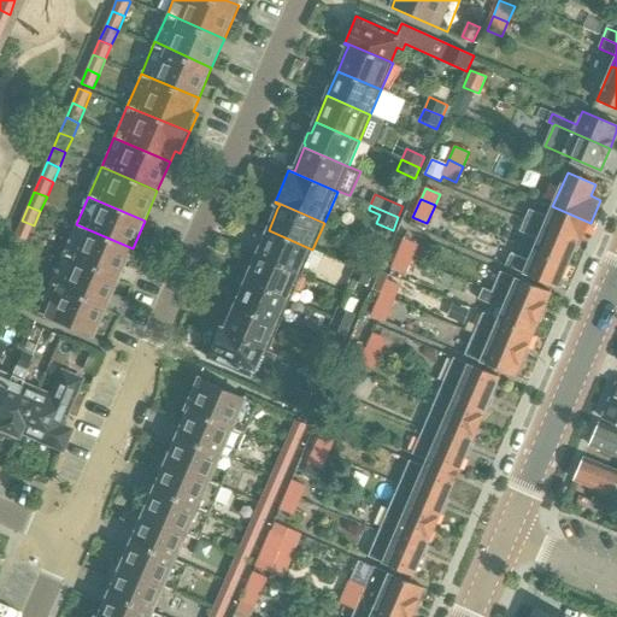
[(524,222),(577,246),(579,245),(581,246),(591,223),(552,206),(546,219),(528,212),(524,222)]
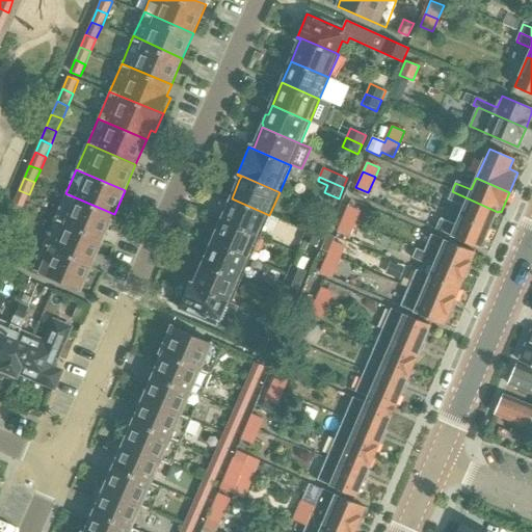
[(19,190),(14,203),(24,208),(29,194),(19,190)]
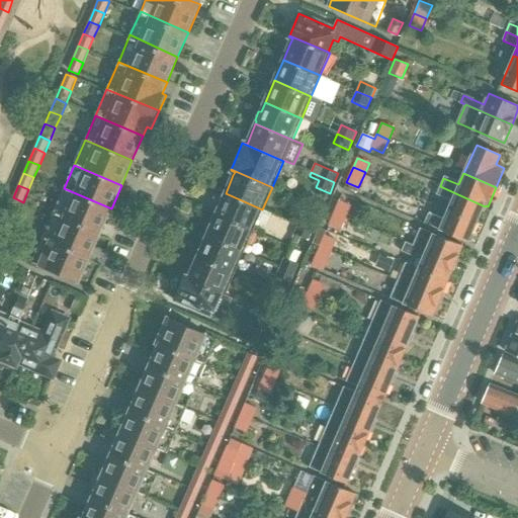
[(436,194),(451,200),(447,209),(478,223),(485,206),(440,186),(436,194)]
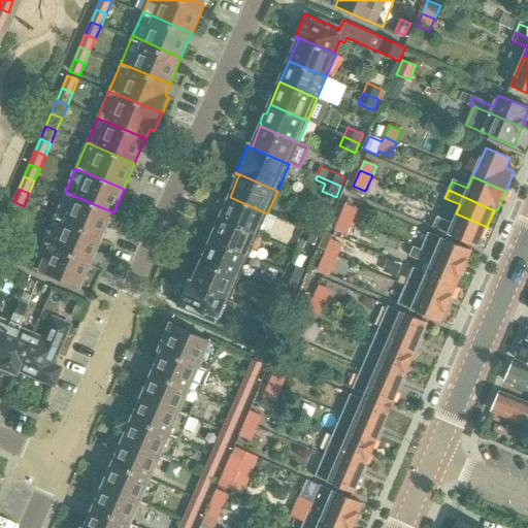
[(113,212),(65,192),(54,218),(102,238),(113,212)]
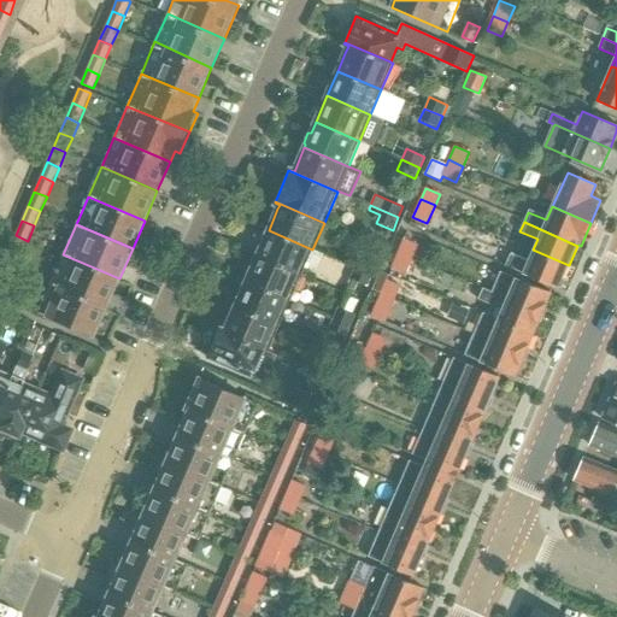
[(262,245),(258,254),(301,275),(306,264),(317,269),(323,253),(312,250),(269,230),(268,231),(264,233),(259,241),(262,245)]
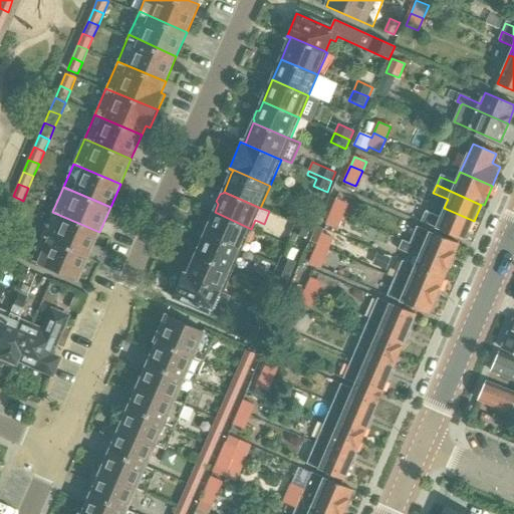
[(23,201),(13,196),(7,209),(18,213),(23,201)]
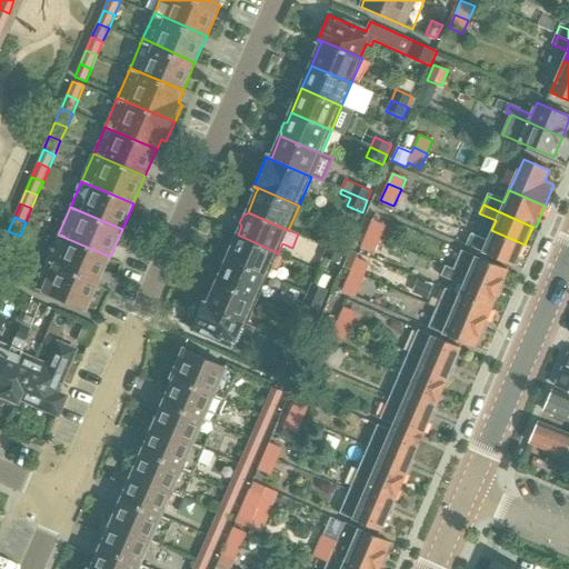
[(366,233),(380,239),(386,226),(371,220),(366,233)]
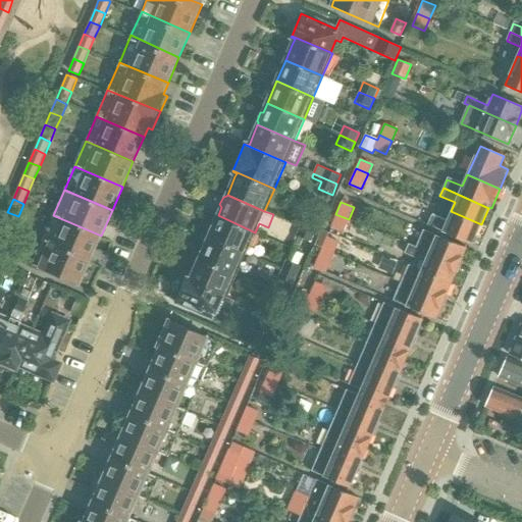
[(448,219),(431,213),(428,224),(472,244),(481,224),(451,211),(448,219)]
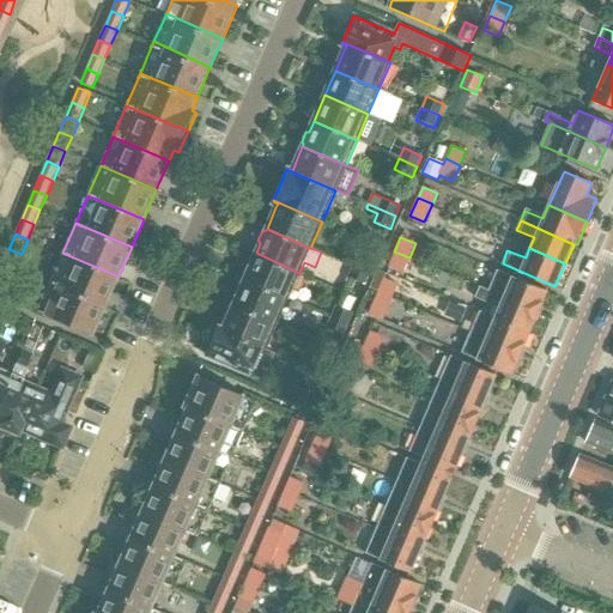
[(2,263),(14,268),(22,254),(8,249),(2,263)]
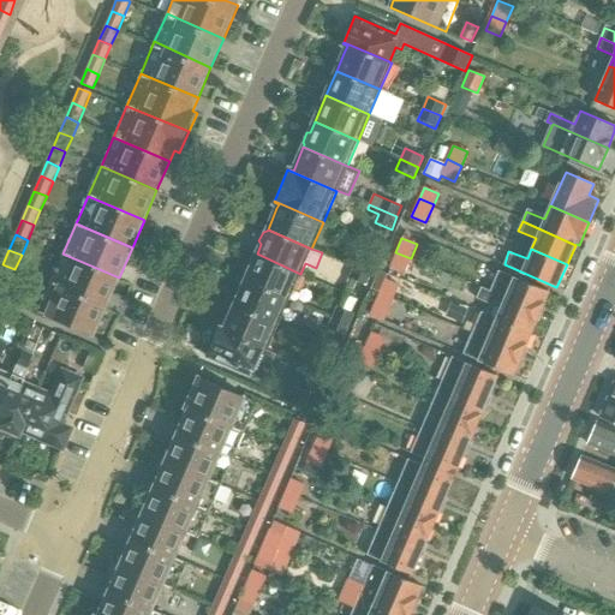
[(411,258),(395,252),(389,267),(404,274),(411,258)]
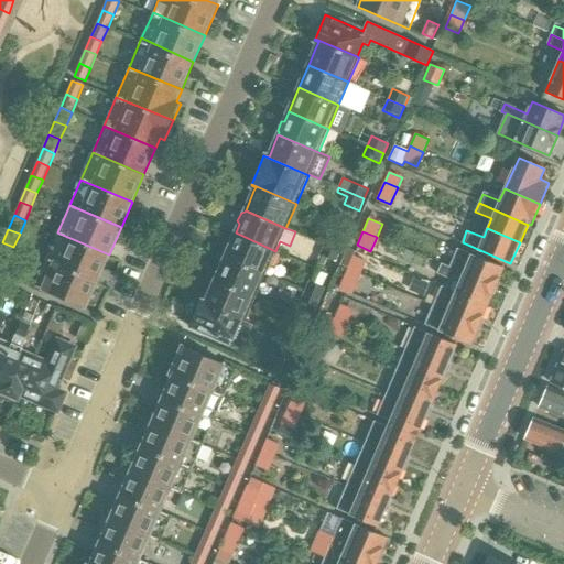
[(57,232),(45,260),(58,266),(97,282),(109,255),(57,232)]
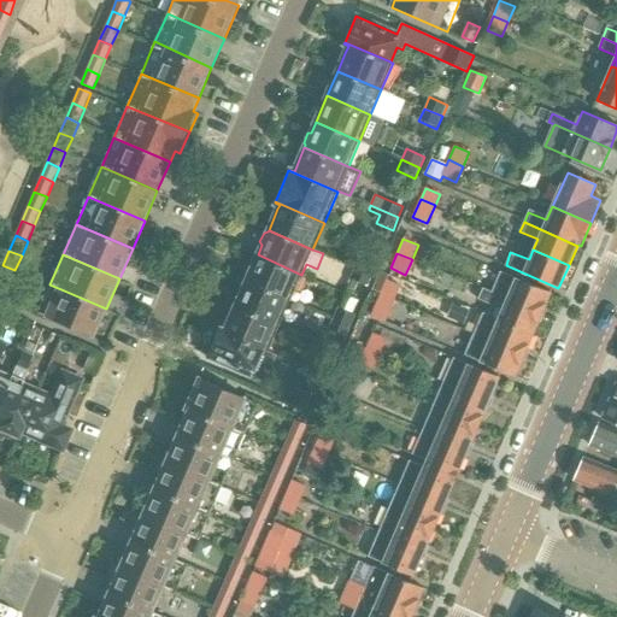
[(258,254),(247,281),(291,299),(301,275),(258,254)]
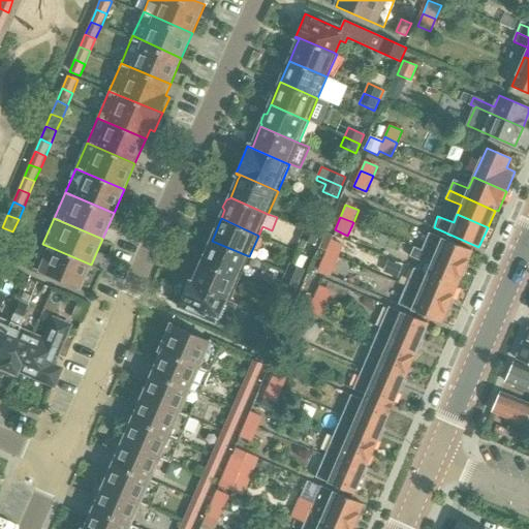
[(304,229),(319,237),(323,226),(308,220),(304,229)]
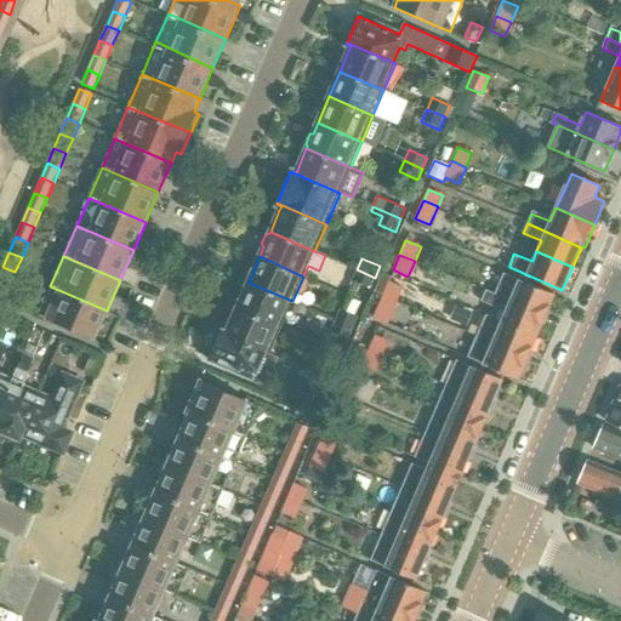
[(0,283),(9,286),(15,272),(3,267),(0,272),(0,283)]
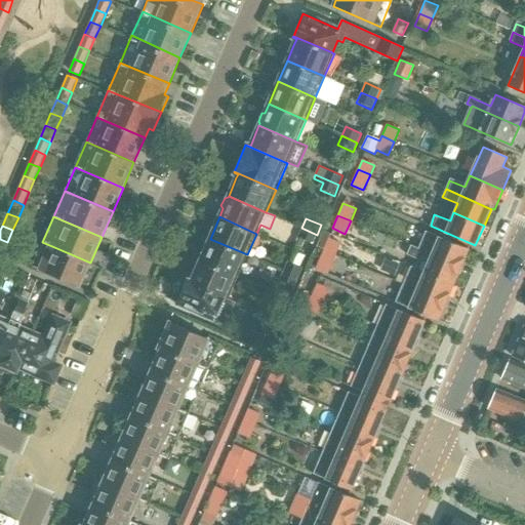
[(317,235),(301,228),(297,238),(313,244),(317,235)]
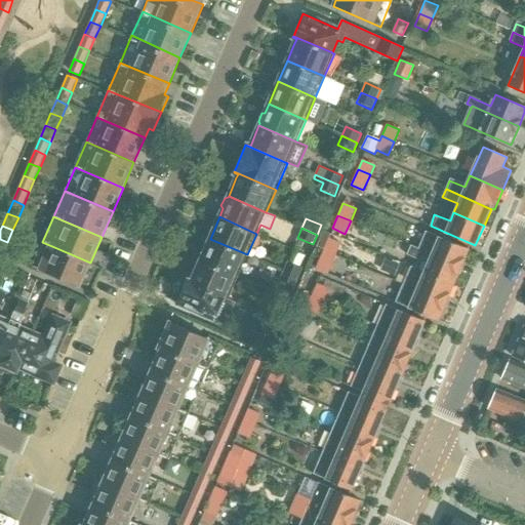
[(317,247),(323,249),(323,250),(335,255),(340,243),(329,238),(331,234),(324,230),(317,247)]
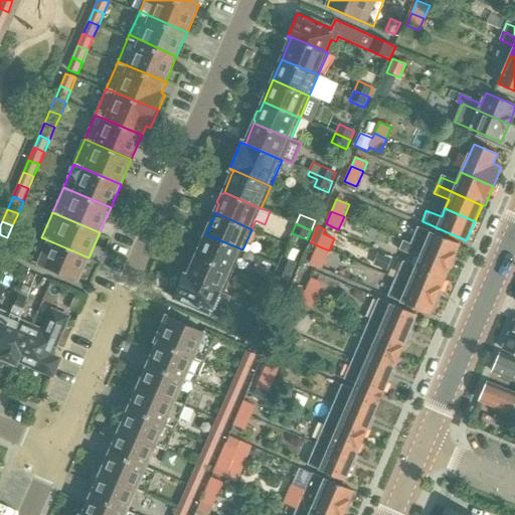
[(410,243),(404,240),(404,242),(452,263),(459,245),(430,232),(417,227),(410,243)]
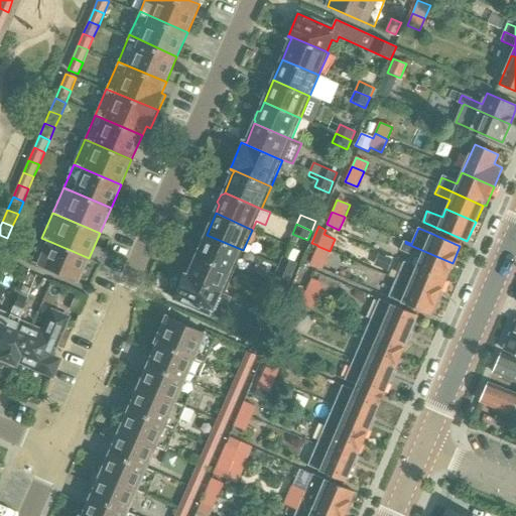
[(201,248),(197,257),(234,272),(243,250),(207,235),(206,237),(202,237),(199,245),(201,248)]
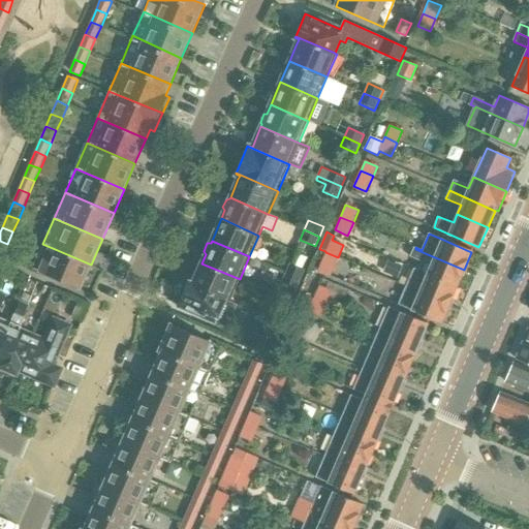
[(55,249),(42,244),(32,269),(81,289),(91,265),(55,249)]
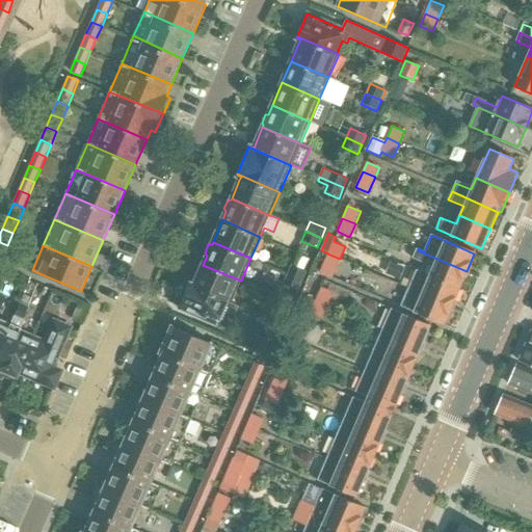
[(424,262),(421,271),(430,275),(459,289),(467,271),(418,250),(414,258),(424,262)]
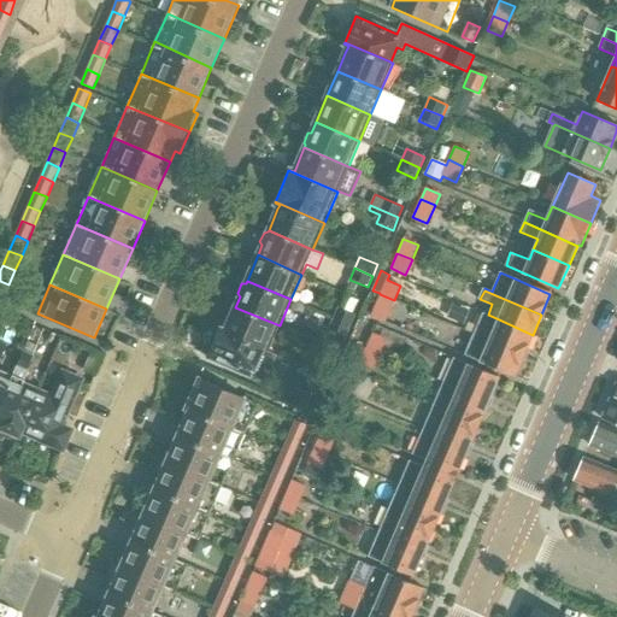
[(394,300),(380,294),(370,317),(385,323),(394,300)]
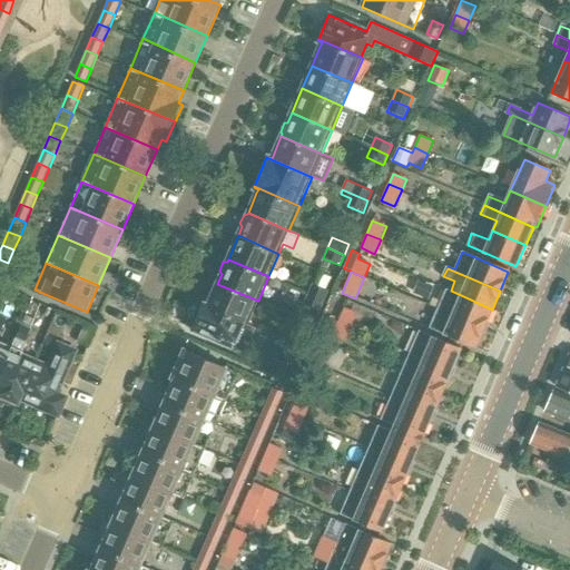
[(307,294),(324,301),(327,290),(312,283),(307,294)]
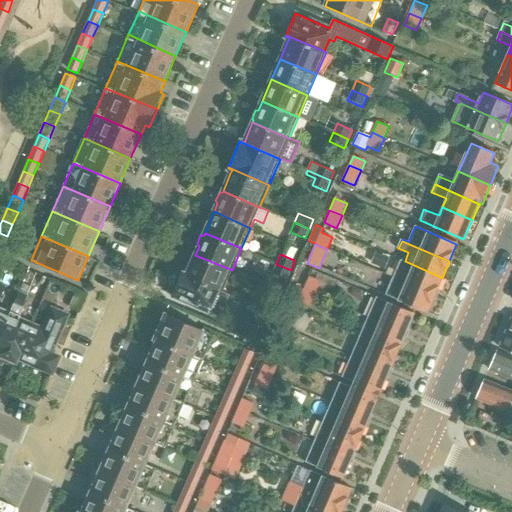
[(186,275),(223,291),(232,270),(195,255),(186,275)]
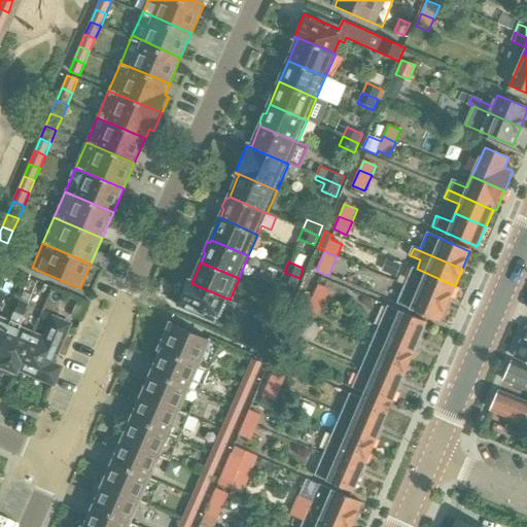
[(417,269),(412,267),(403,285),(447,304),(455,286),(426,273),(417,269)]
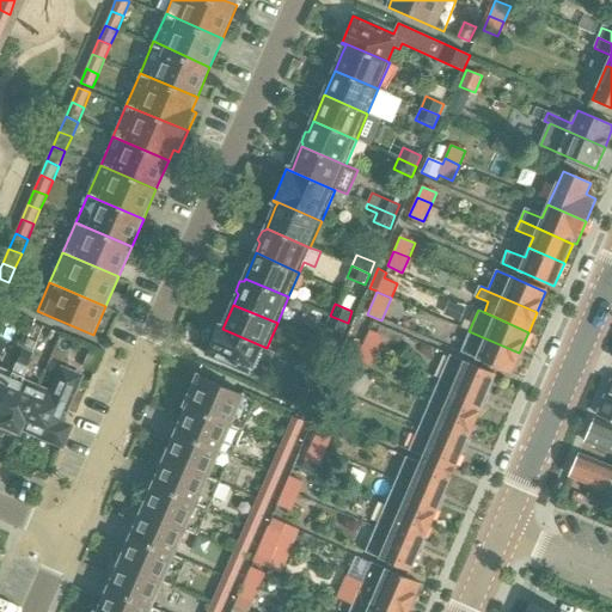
[(348,323),(330,316),(324,330),(342,337),(348,323)]
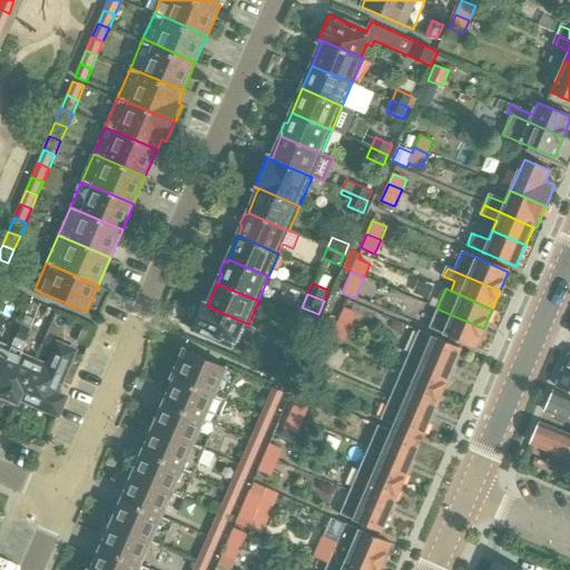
[(196,321),(193,330),(235,347),(245,352),(255,328),(247,325),(248,324),(207,306),(203,304),(202,308),(197,308),(194,316),(196,321)]
